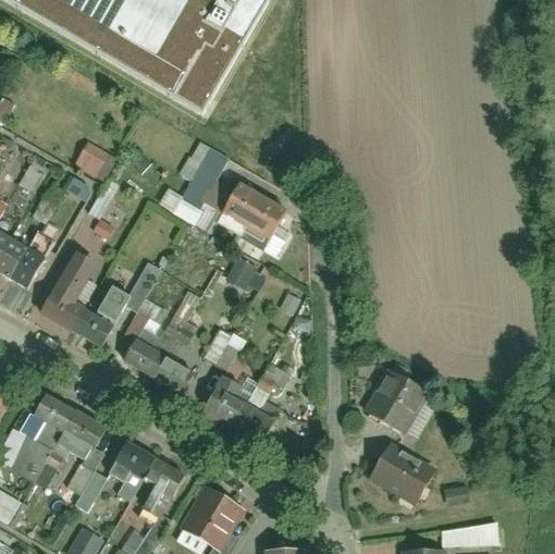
[(14,0),(212,112),(276,0),(14,0)]
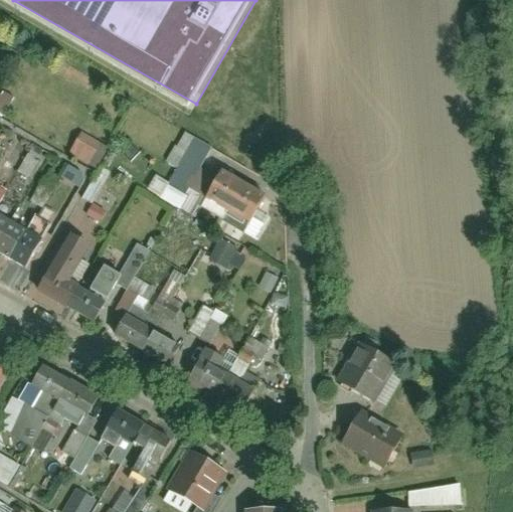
[(68,152),(98,166),(109,144),(79,130),(68,152)]
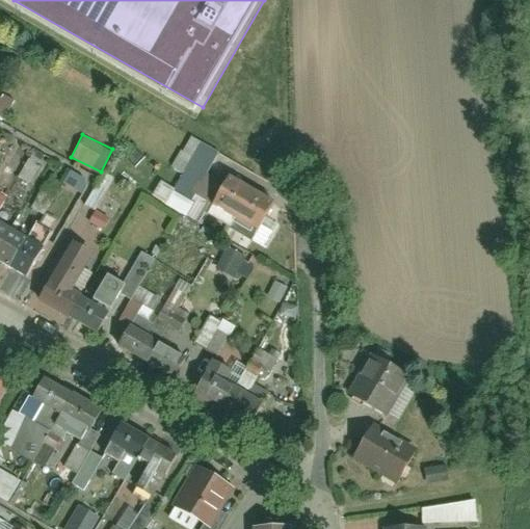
[(186,214),(216,147),(188,134),(174,166),(181,169),(165,205),(186,214)]
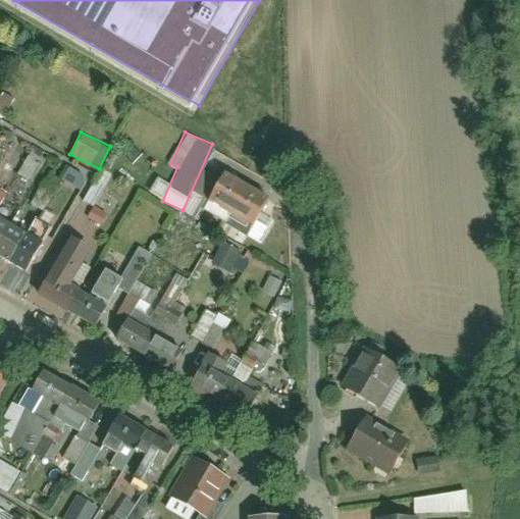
[(207,206),(250,229),(267,198),(224,175),(207,206)]
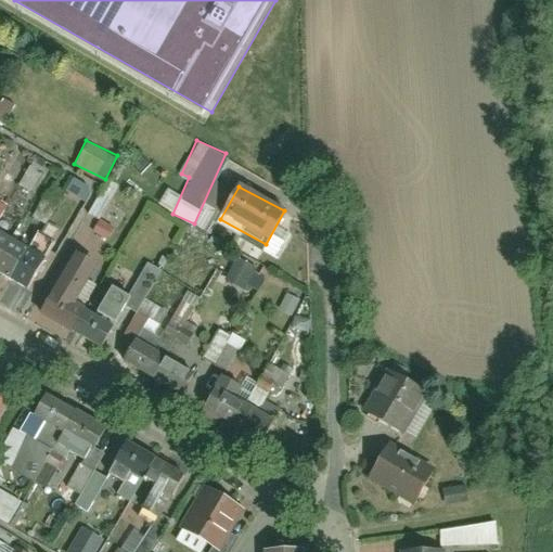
[(43,191),(35,216),(49,220),(58,195),(43,191)]
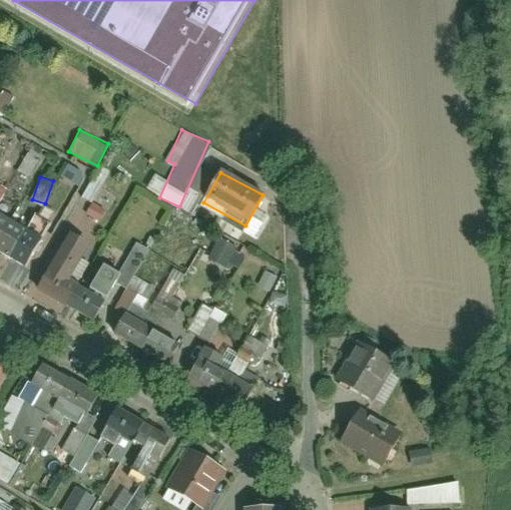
[(0,253),(22,268),(39,237),(0,213),(0,253)]
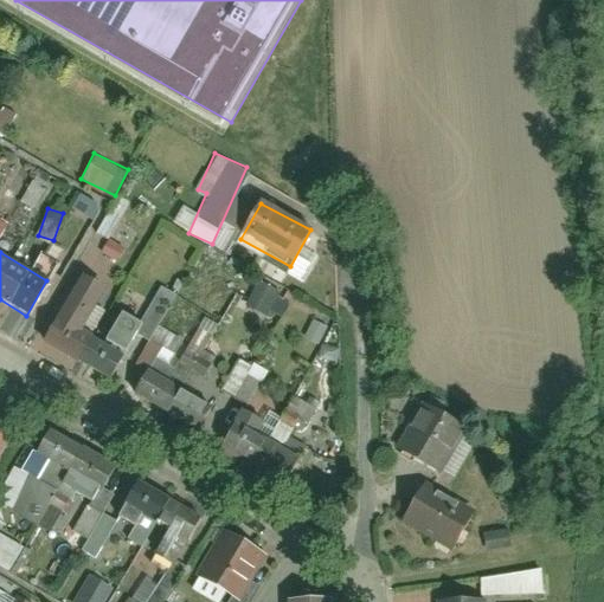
[(103,289),(82,276),(44,344),(110,381),(136,335),(149,342),(177,293),(161,285),(140,324),(121,314),(105,343),(81,329),(103,289)]
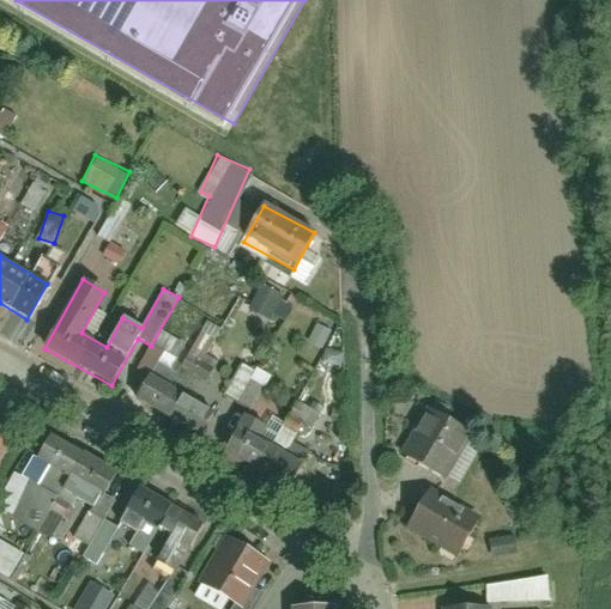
[(249,310),(273,318),(283,291),(258,282),(249,310)]
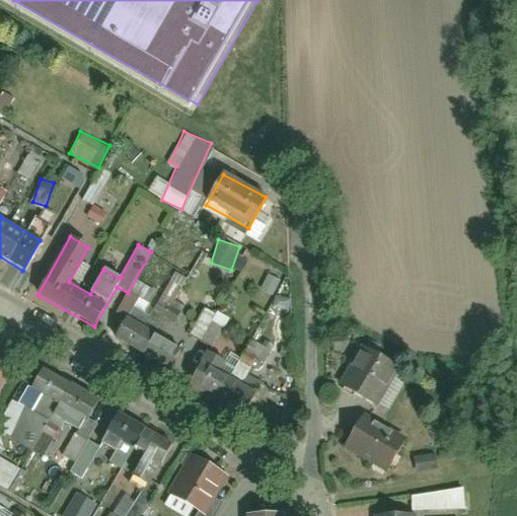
[(183,304),(174,298),(188,277),(175,270),(145,320),(166,333),(183,304)]
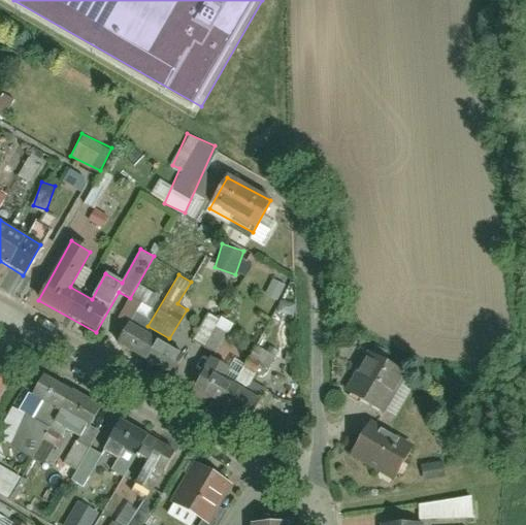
[(194,340),(223,353),(236,321),(207,308),(194,340)]
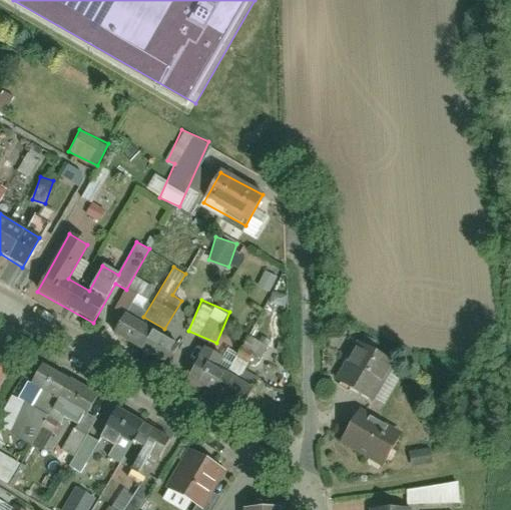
[(125,314),(112,335),(129,345),(142,324),(125,314)]
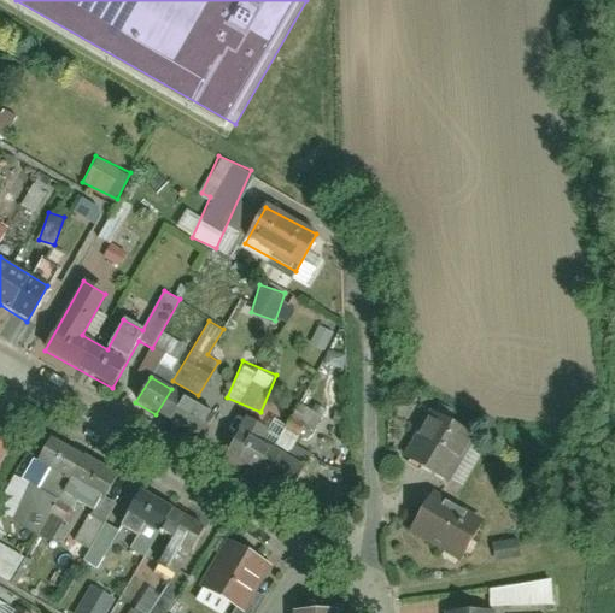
[(171,389),(156,414),(176,426),(192,401),(171,389)]
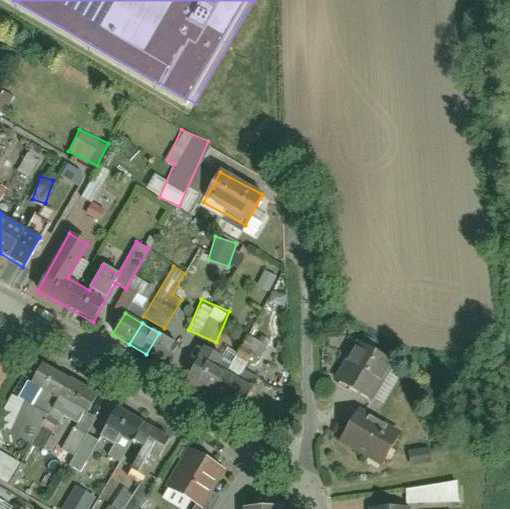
[(159,333),(146,354),(163,364),(176,343),(159,333)]
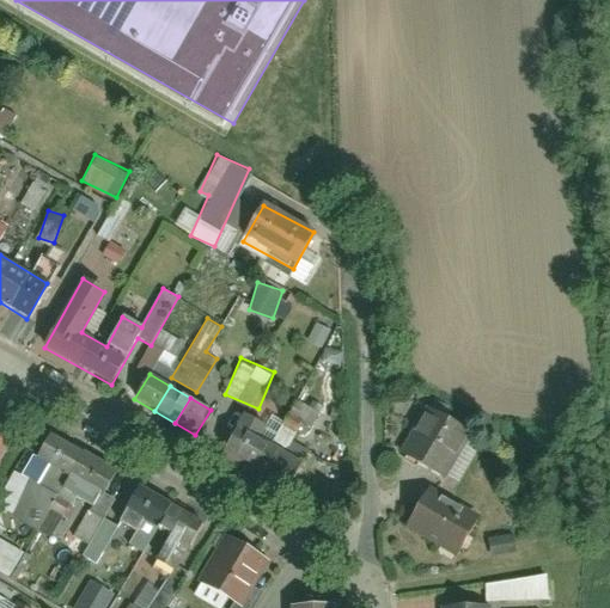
[(426,405),(400,454),(445,478),(471,429),(426,405)]
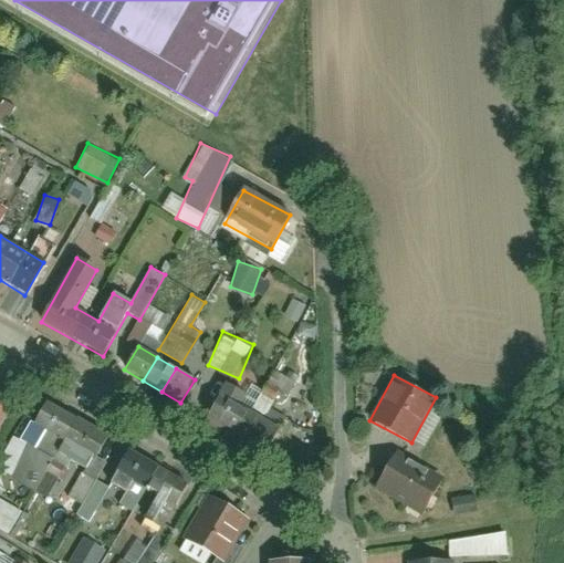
[(225,383),(206,419),(267,451),(279,426),(241,407),(247,395),(225,383)]
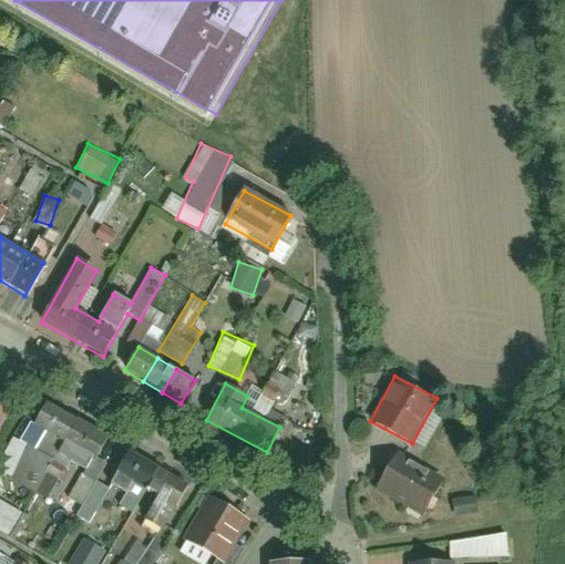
[(76,420),(45,403),(34,424),(65,441),(76,420)]
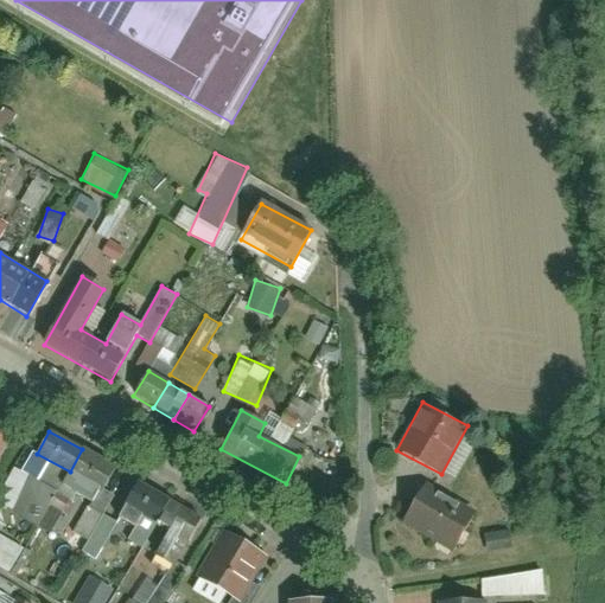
[(115,466),(82,449),(70,472),(103,488),(115,466)]
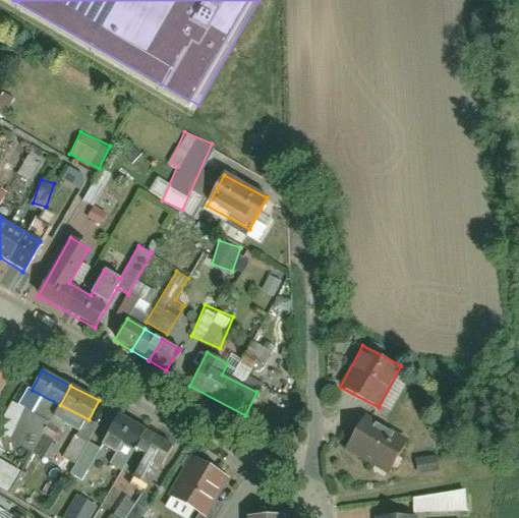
[(174,445),(117,414),(106,437),(142,457),(131,477),(151,488),(174,445)]
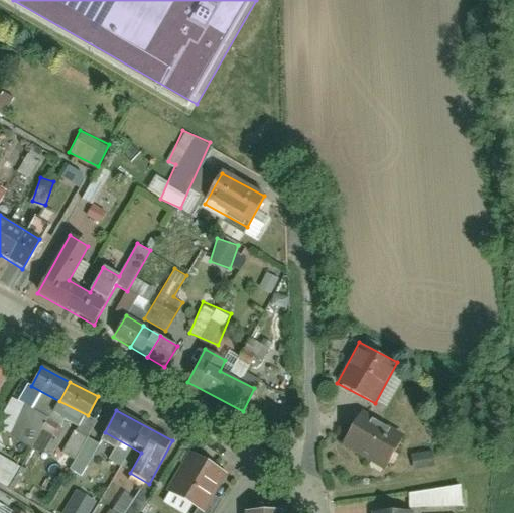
[(385,469),(402,433),(358,412),(341,447),(385,469)]
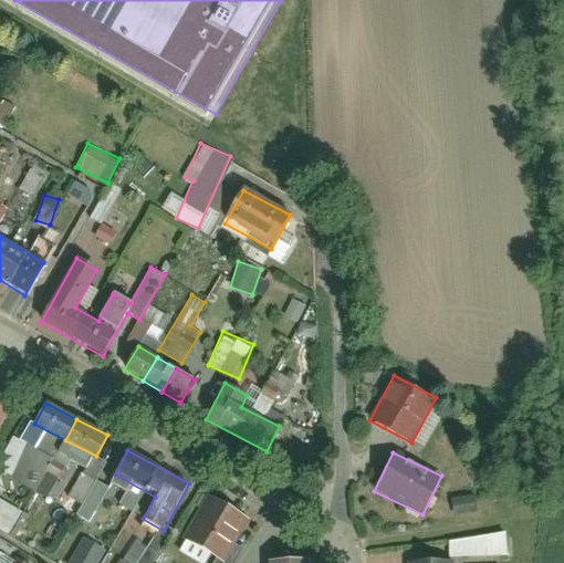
[(92,520),(107,481),(80,470),(70,494),(82,499),(76,513),(92,520)]
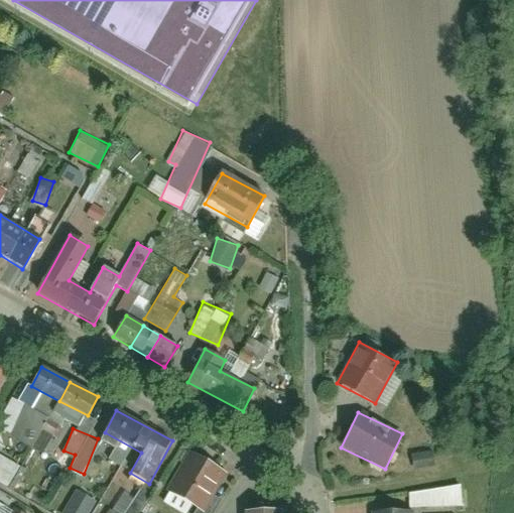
[(204,512),(226,473),(187,452),(165,491),(204,512)]
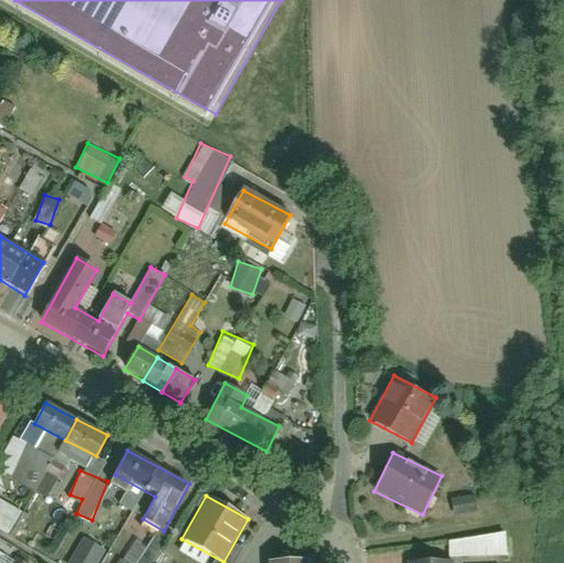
[(0,497),(0,525),(11,531),(22,507),(0,497)]
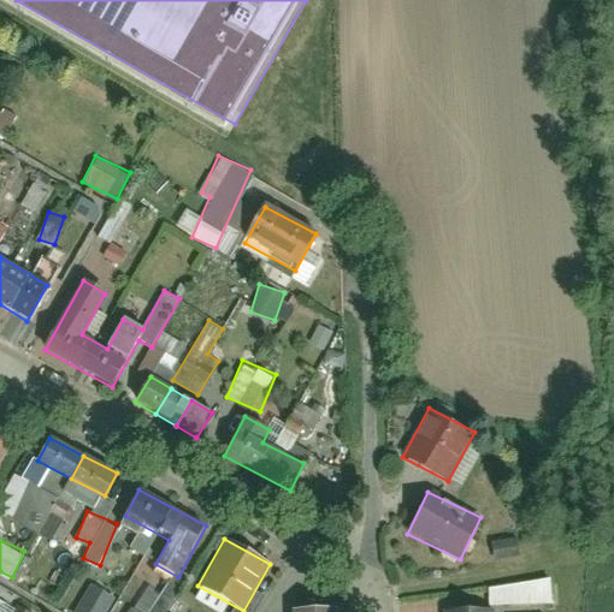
[(551,600),(550,578),(488,582),(489,604),(551,600)]
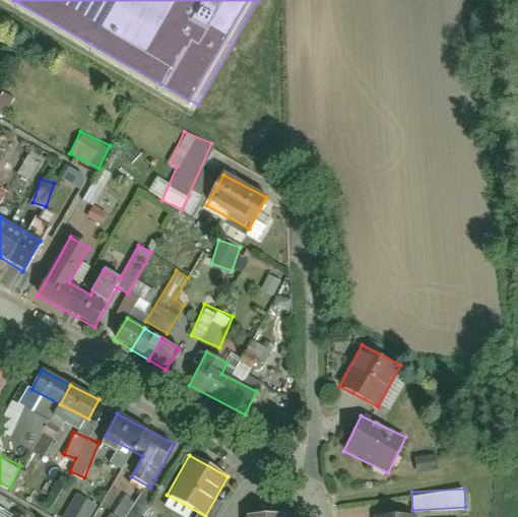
[(76,490),(61,516),(89,516),(99,501),(76,490)]
